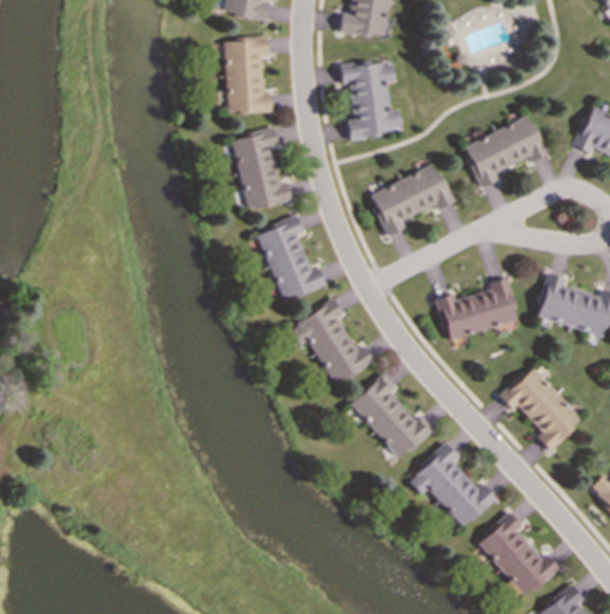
[(228,114),(273,112),(271,94),(264,94),(262,55),(269,55),(268,39),(225,41),(228,114)]
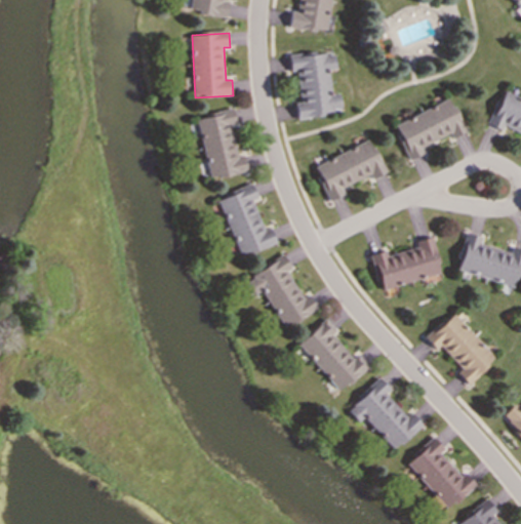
[(299,118),(344,114),(342,94),(334,94),(331,71),(338,70),(336,52),(291,56),(293,72),(299,72),(303,104),(297,104),(299,118)]
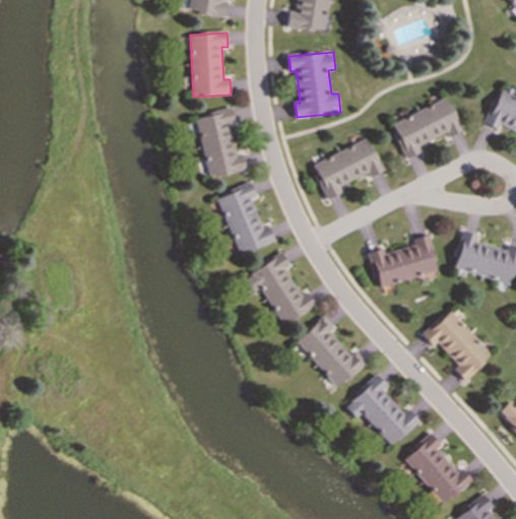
[(486,125),(499,130),(501,126),(515,131),(515,98),(499,91),(486,125)]
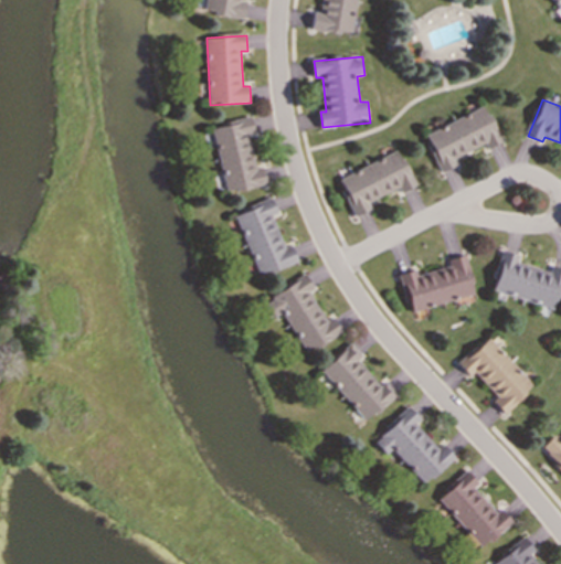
[(425,135),(443,173),(458,167),(455,159),(488,145),(489,149),(504,142),(488,107),(425,135)]
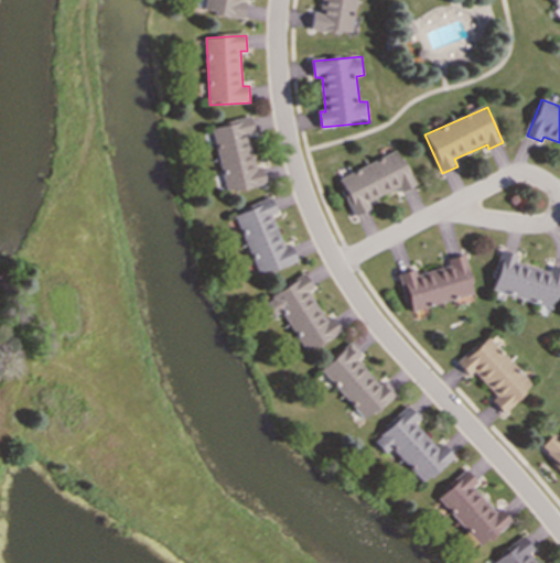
[(214,127),(228,193),(269,184),(266,168),(258,169),(250,136),(256,134),(252,119),(214,127)]
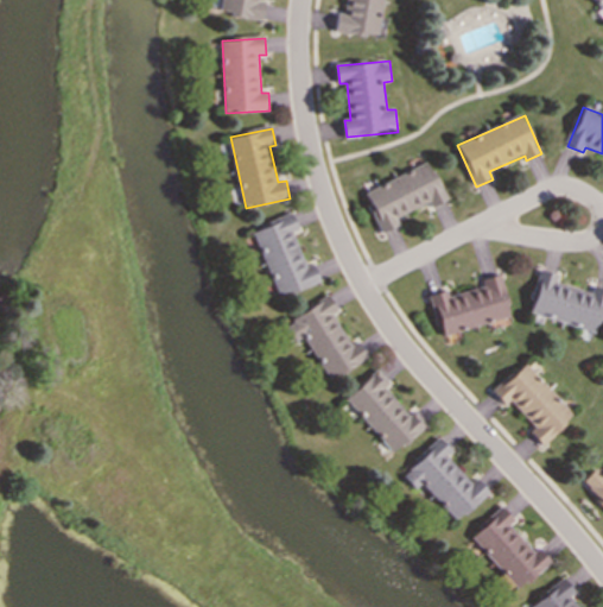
[(366,193),(383,234),(401,227),(398,219),(431,203),(433,208),(450,202),(432,163),(366,193)]
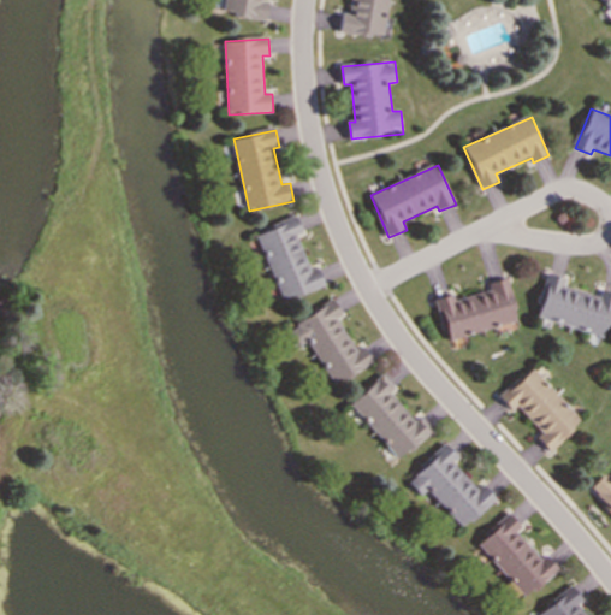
[(300,236),(304,234),(300,218),(259,234),(285,302),(327,287),(320,268),(313,271),(300,236)]
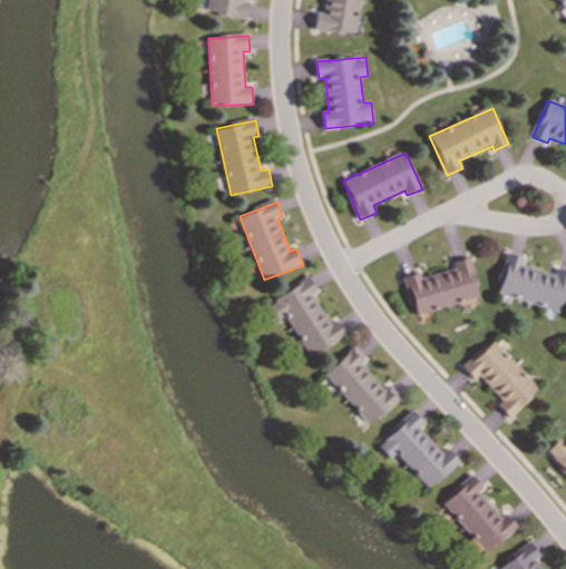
[(556,275),(524,266),(526,258),(508,254),(498,294),(564,312),(565,307),(565,271),(558,268),(556,275)]
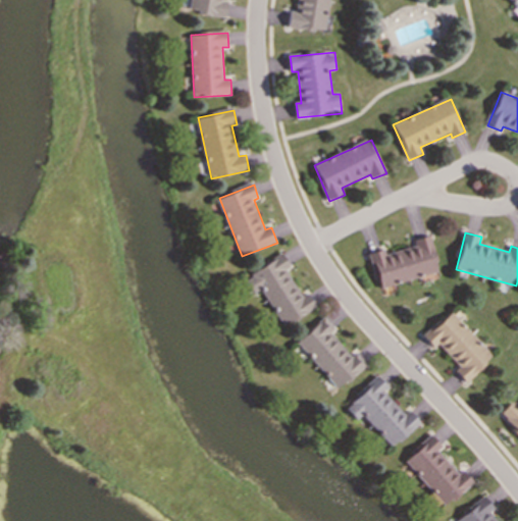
[(370,254),(377,281),(381,280),(383,289),(442,273),(431,236),(416,240),(418,247),(386,255),(385,250),(370,254)]
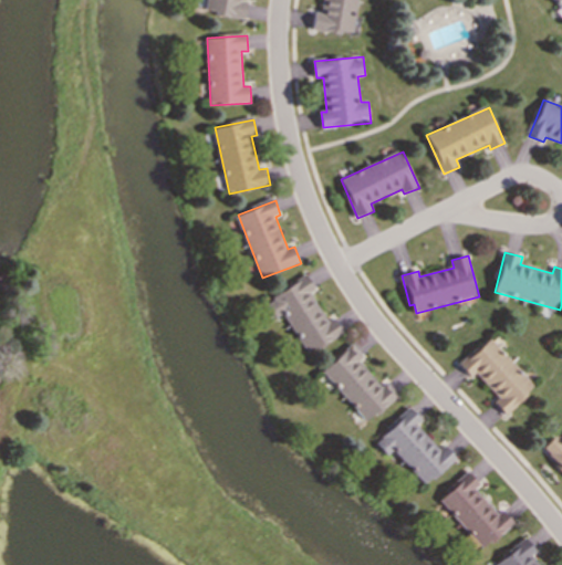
[(0,289),(8,291),(10,273),(0,272),(0,289)]
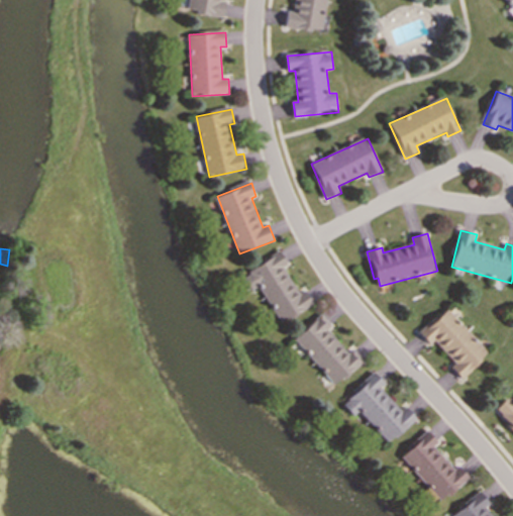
[(315,306),(307,291),(300,295),(286,267),(289,265),(283,253),(243,275),(252,291),(262,286),(282,323),(315,306)]
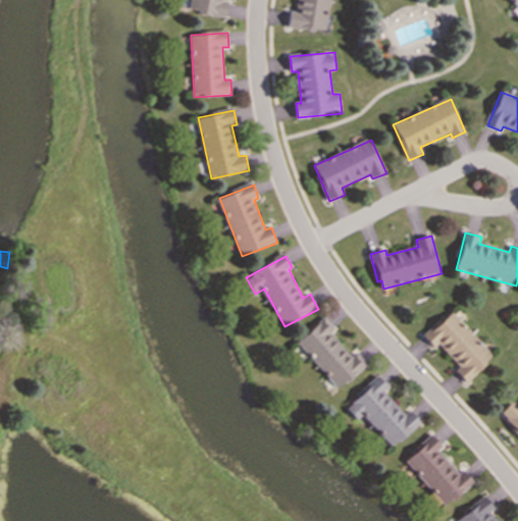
[(496,357),(454,312),(444,321),(443,320),(424,335),(435,348),(441,345),(462,368),(458,372),(468,382),(496,357)]
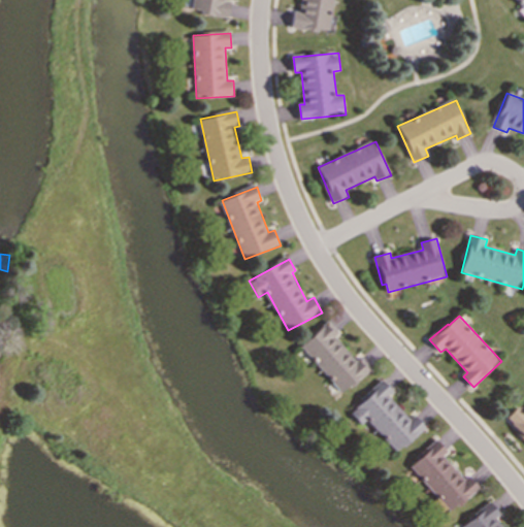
[(372,369),(362,358),(358,362),(336,337),(340,333),(330,322),(302,347),(345,394),(372,369)]
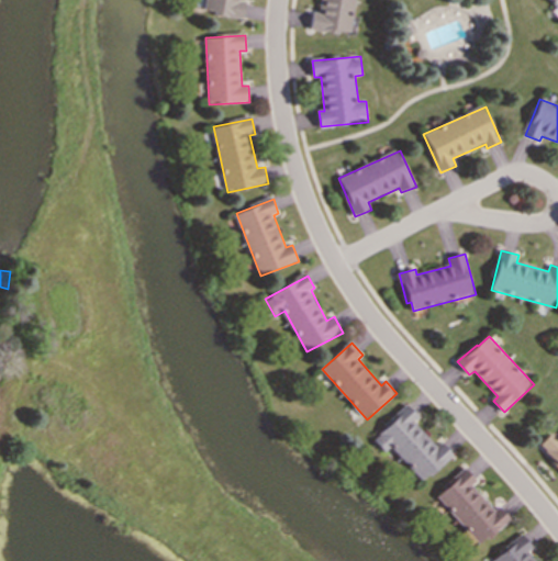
[(393,447),(424,483),(455,456),(444,444),(438,448),(416,422),(420,418),(410,406),(374,439),(387,453),(393,447)]
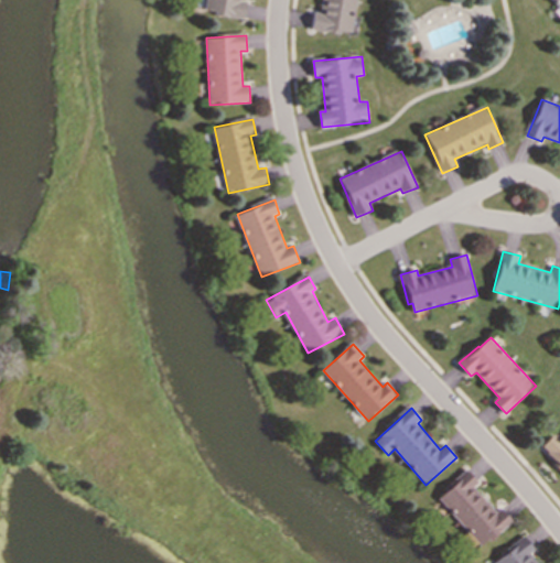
[(559,440),(555,435),(541,450),(559,466),(559,440)]
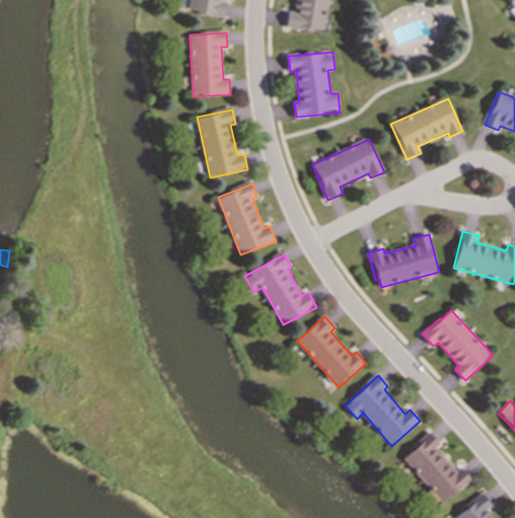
[(472,479),(462,468),(458,471),(437,448),(441,444),(431,433),(403,458),(446,504),(472,479)]
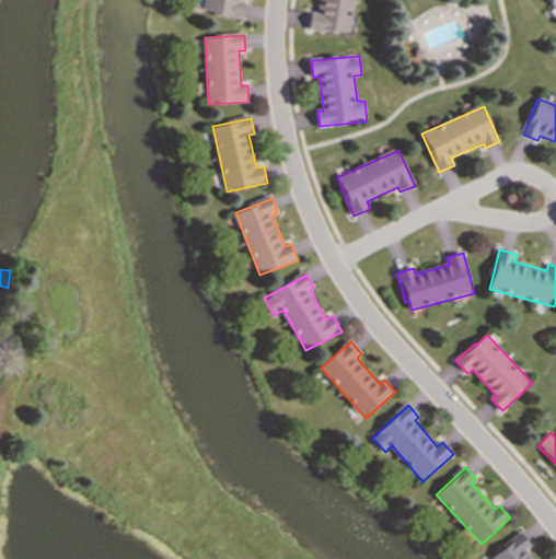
[(534,558),(528,549),(532,546),(523,535),(489,558),(534,558)]
